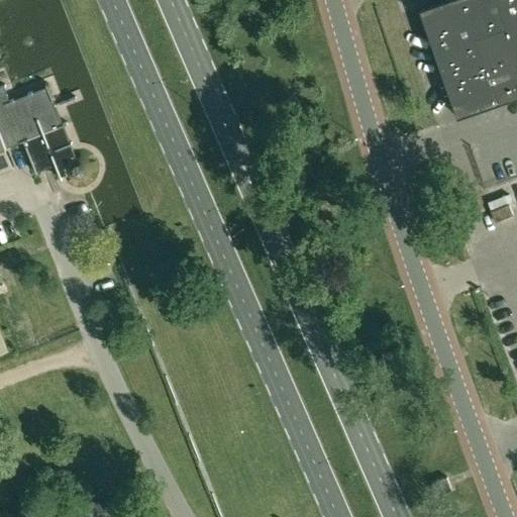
[(516,0),(441,0),(420,7),(457,115),(516,94),(516,0)]
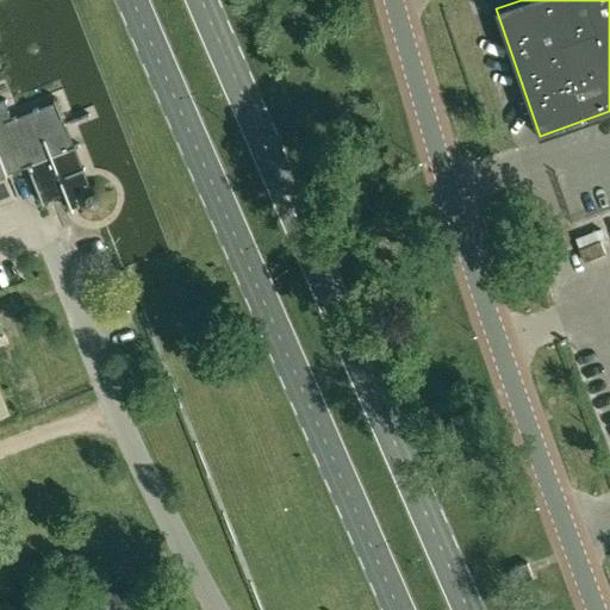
[(0,176),(27,166),(43,204),(44,203),(44,201),(66,193),(73,211),(74,211),(73,207),(74,207),(75,210),(78,213),(80,216),(83,217),(86,219),(89,219),(93,221),(97,221),(100,219),(104,218),(106,216),(110,213),(112,211),(113,207),(114,205),(116,201),(116,198),(116,194),(114,191),(112,187),(111,185),(109,182),(105,180),(103,178),(99,178),(95,176),(92,176),(88,178),(87,178),(83,169),(85,169),(85,167),(82,168),(75,148),(80,145),(80,144),(74,145),(56,99),(55,99),(55,101),(11,117),(5,99),(0,100),(0,176)]
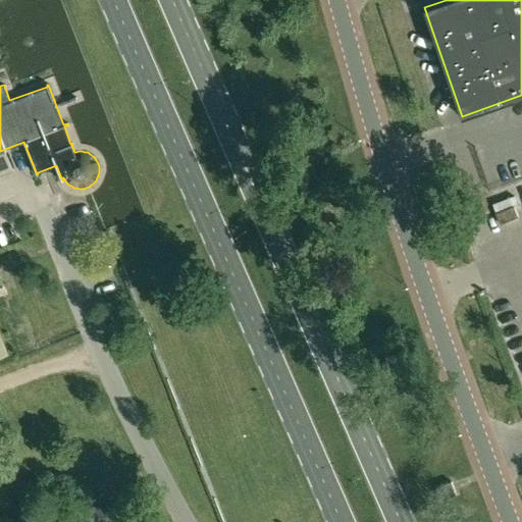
[(496,213),(501,224),(519,216),(514,205),(496,213)]
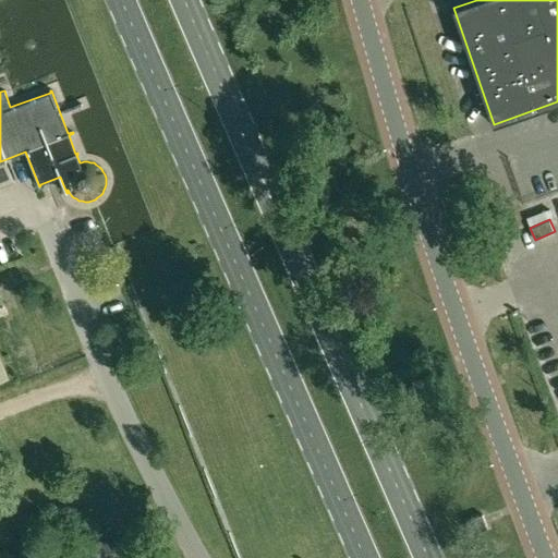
[(0,341),(0,384),(15,377),(0,341)]
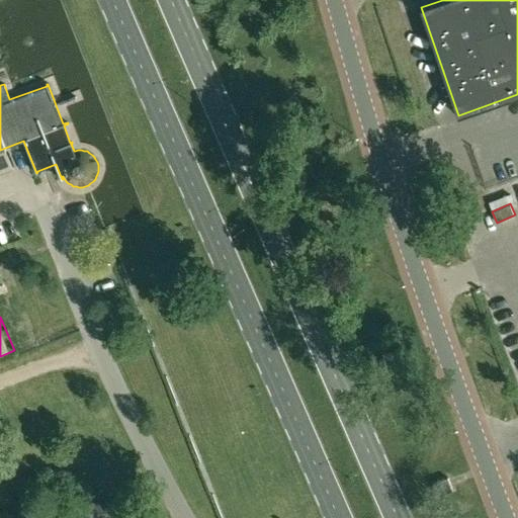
[(434,484),(439,496),(453,491),(448,478),(434,484)]
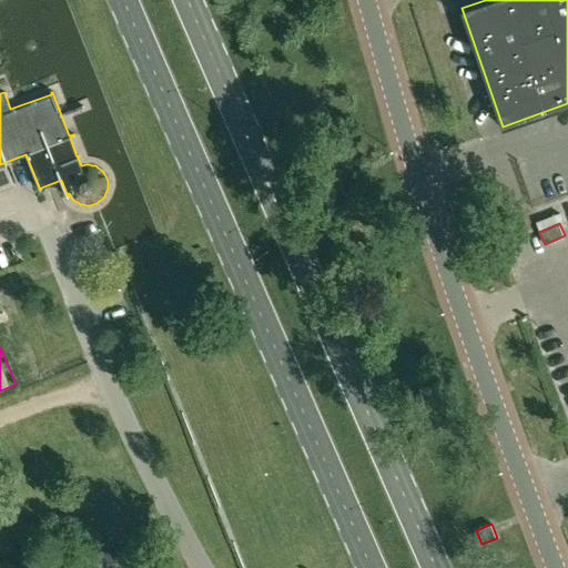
[(133,567),(133,551),(97,553),(97,567),(133,567)]
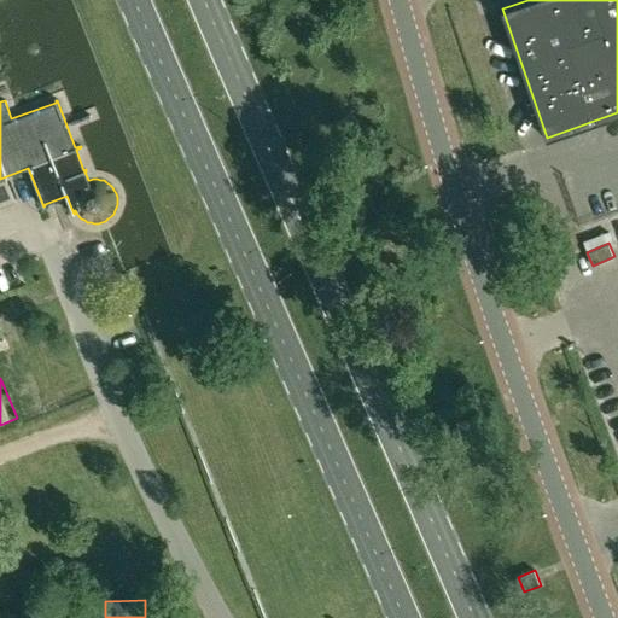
All buildings are outlined.
